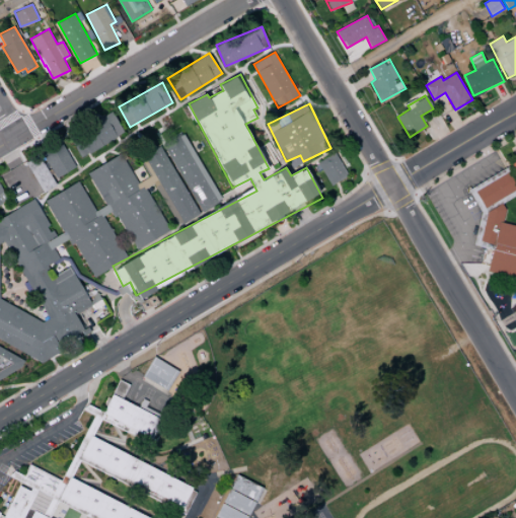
[(125,132),(114,113),(71,139),(82,158),(125,132)]
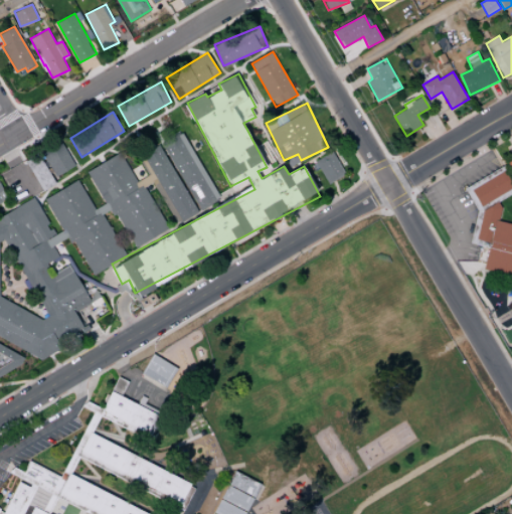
[(181,131),(162,143),(202,209),(221,197),(181,131)]
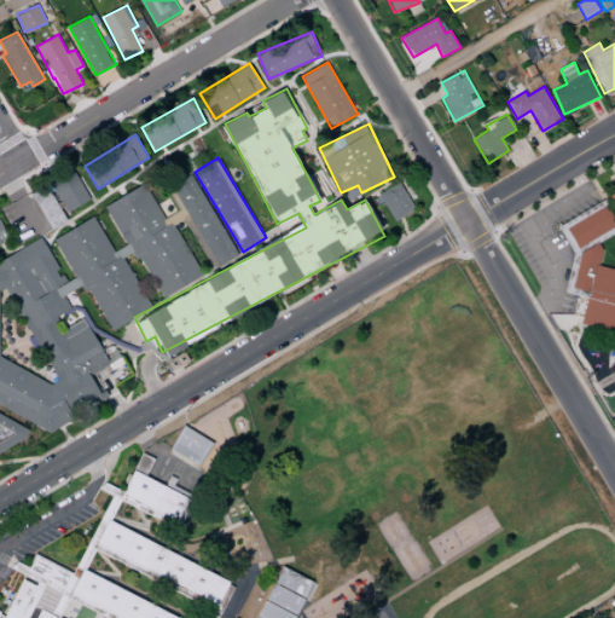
[(52,179),(65,212),(90,202),(76,169),(52,179)]
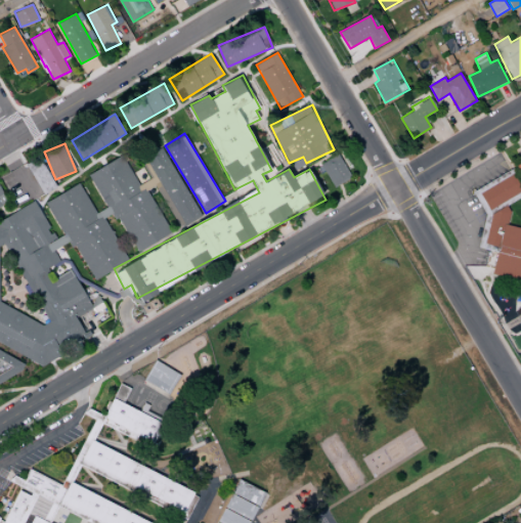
[(181,226),(200,217),(166,147),(147,157),(181,226)]
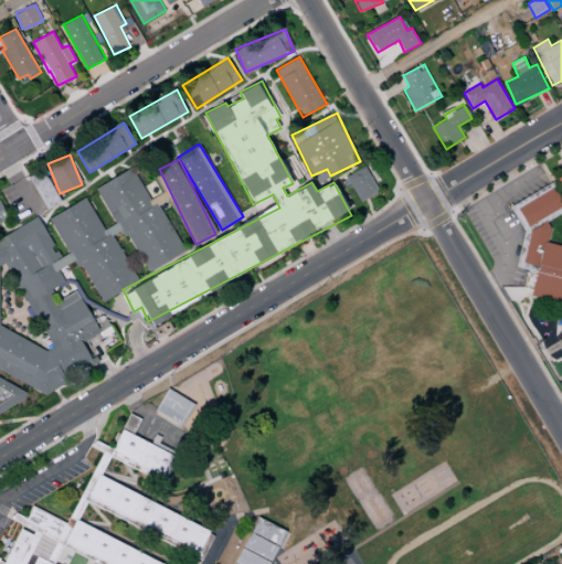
[(0,412),(20,404),(29,390),(46,403),(64,376),(54,352),(76,368),(106,325),(54,289),(72,263),(81,259),(98,300),(137,284),(116,236),(161,267),(181,258),(141,166),(97,184),(115,227),(80,203),(46,217),(48,221),(0,241),(0,412)]
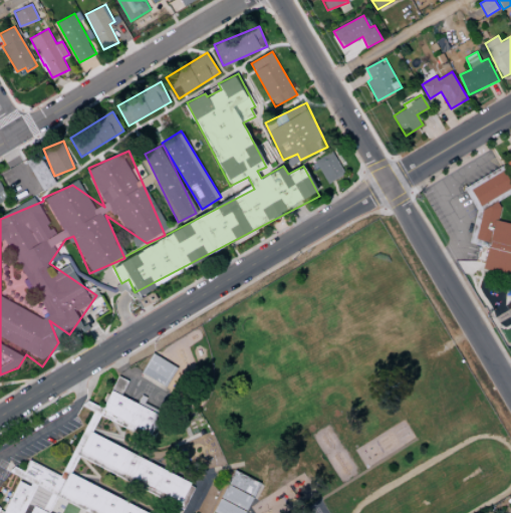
[(345,174),(332,151),(315,161),(328,184),(345,174)]
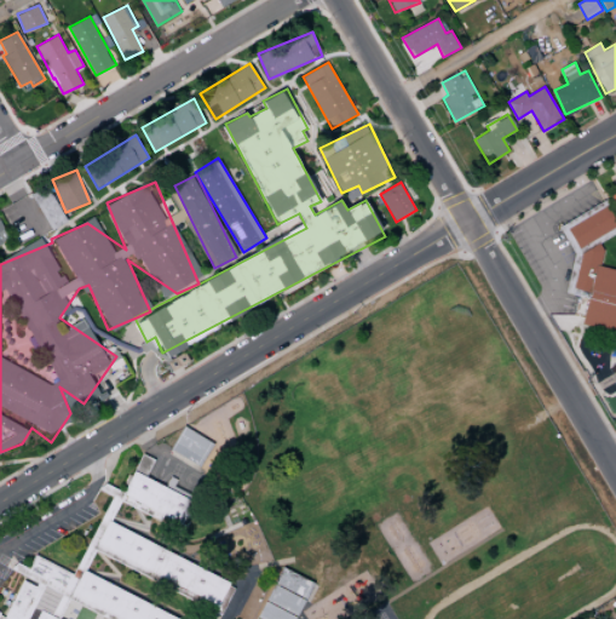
[(615,269),(600,265),(605,251),(602,245),(594,244),(614,233),(615,228),(615,221),(605,201),(560,225),(576,254),(574,263),(577,269),(574,284),(568,286),(571,291),(573,291),(582,293),(592,288),(582,324),(615,331),(615,269)]
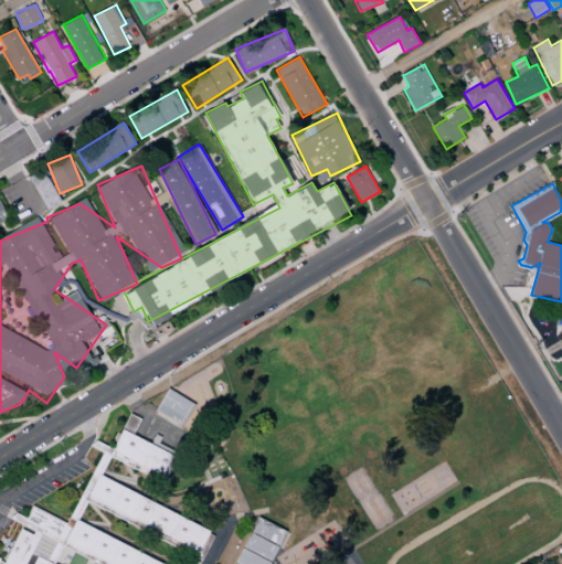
[(169,387),(197,404),(184,425),(157,408),(169,387)]
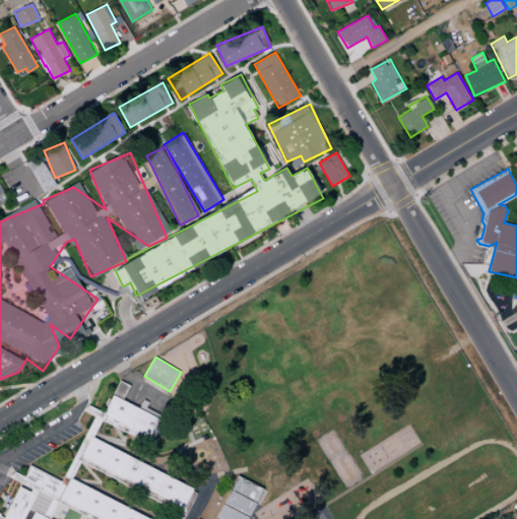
[(121,380),(122,380),(131,385),(124,399),(114,394),(121,380)]
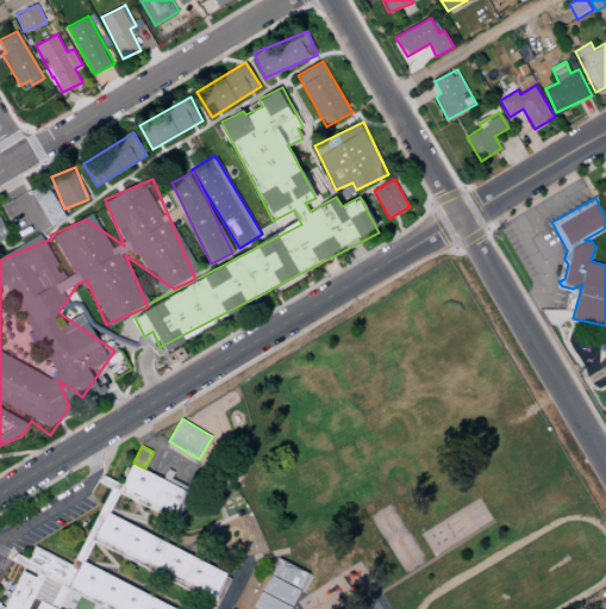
[(133,463),(145,468),(197,495),(185,517),(163,507),(154,502),(122,485),(123,484),(133,463)]
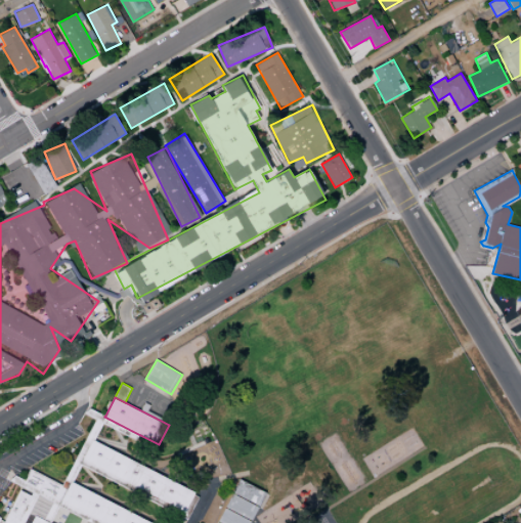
[(85,412),(90,407),(105,416),(104,417),(132,431),(130,436),(104,423),(95,440),(93,439),(83,459),(81,464),(83,465),(74,482),(72,481),(59,506),(51,522),(45,519),(53,503),(62,484),(97,419),(85,412)]
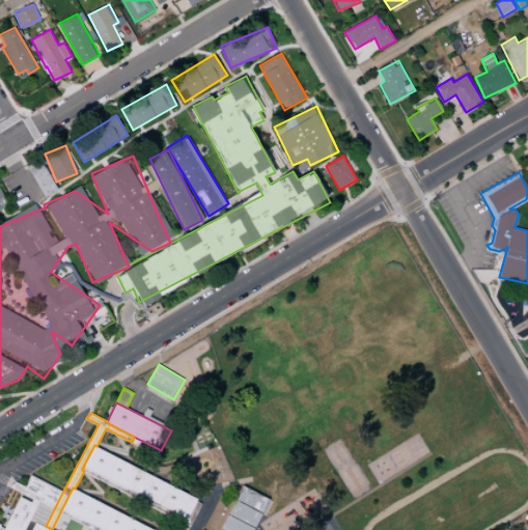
[(197,451),(199,450),(218,442),(219,442),(231,470),(210,479),(197,451)]
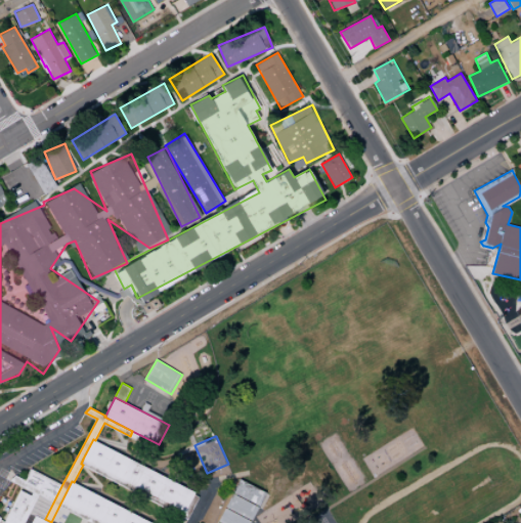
[(93,439),(95,440),(197,491),(186,511),(83,459),(93,439)]
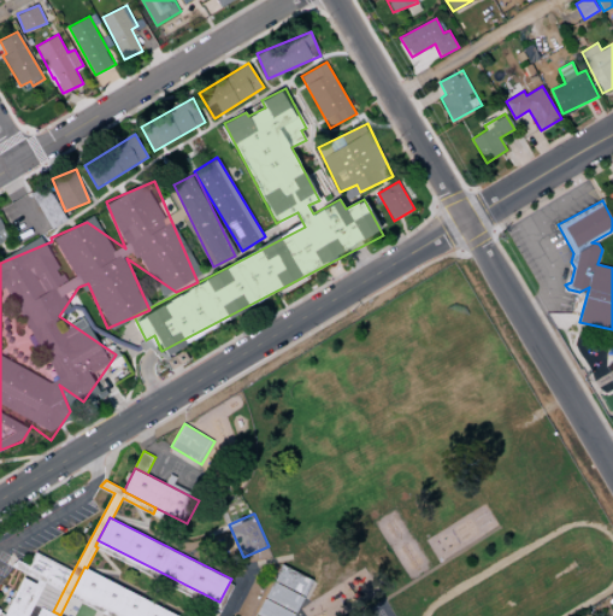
[(213,532),(229,524),(242,557),(227,564),(213,532)]
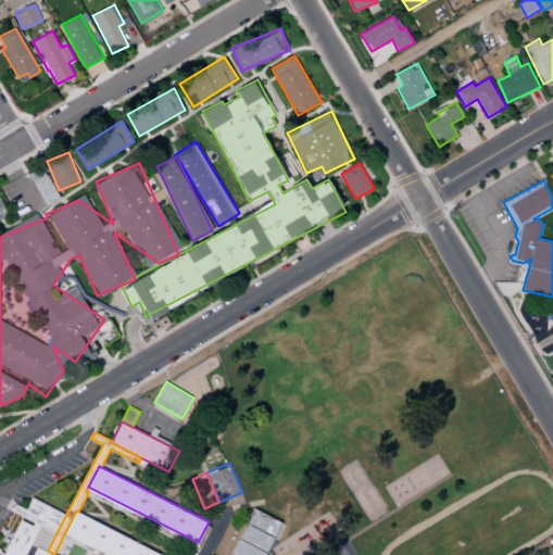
[(57,533),(40,525),(35,522),(11,509),(17,504),(26,508),(33,496),(66,514),(57,533)]
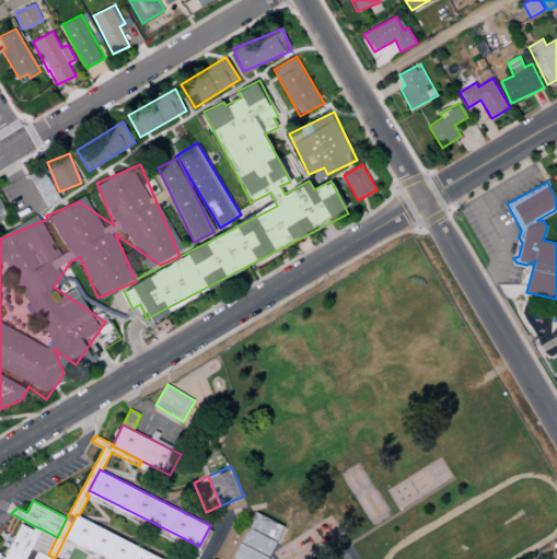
[(250,526),(257,511),(286,526),(285,526),(278,540),(250,526)]
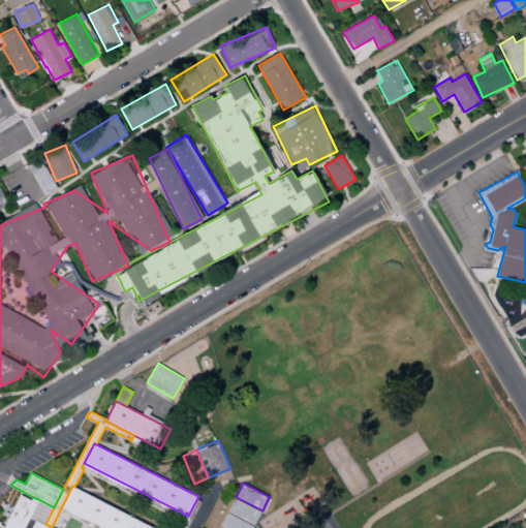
[(72,486),(74,487),(155,527),(94,527),(60,510),(72,486)]
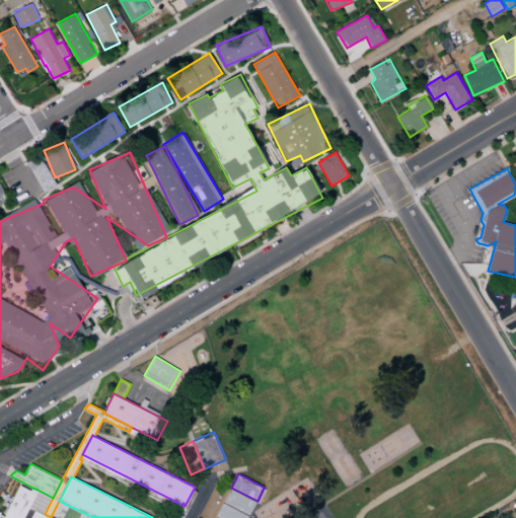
[(32,488),(31,491),(20,485),(5,516),(5,517),(6,517),(23,517),(38,490),(32,488)]
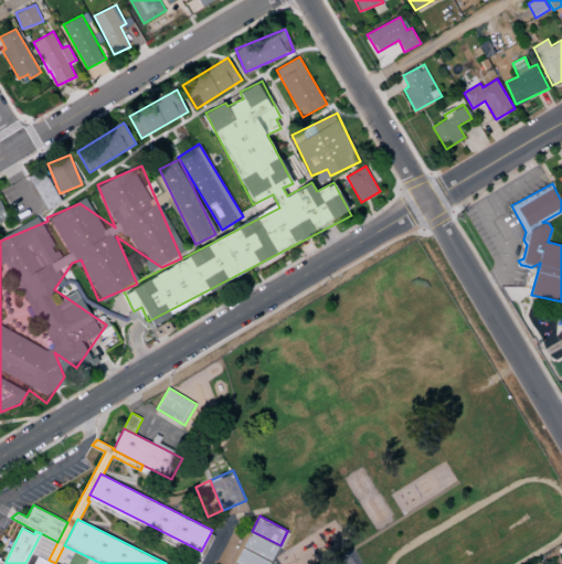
[(244,546),(252,531),(281,546),(273,561),(244,546)]
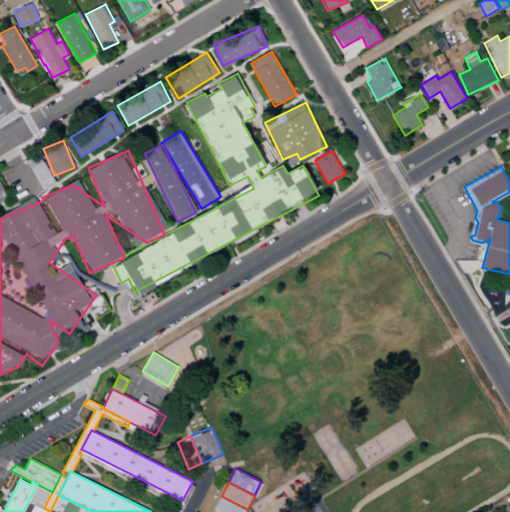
[(208,483),(222,490),(211,511),(201,511),(195,509),(208,483)]
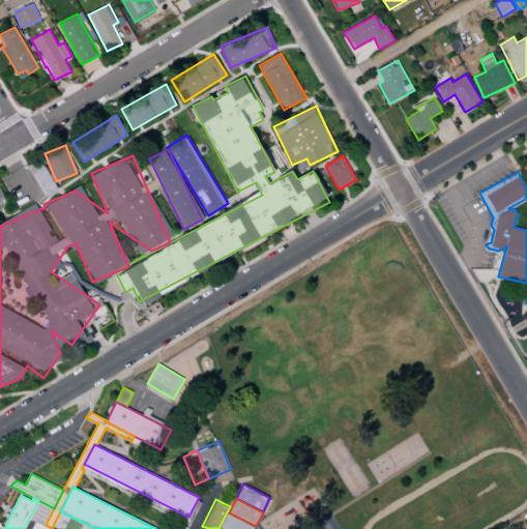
[(225,528),(222,527),(229,512),(255,527),(253,528),(225,528)]
